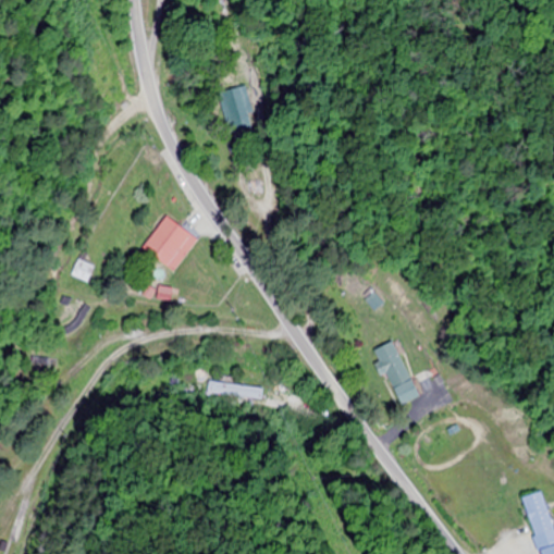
[(231,132),(254,127),(246,85),(223,89),(231,132)]
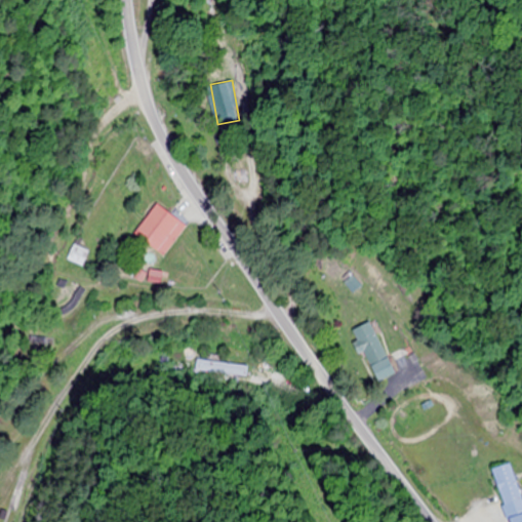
[(189,225),(157,202),(134,233),(166,255),(189,225)]
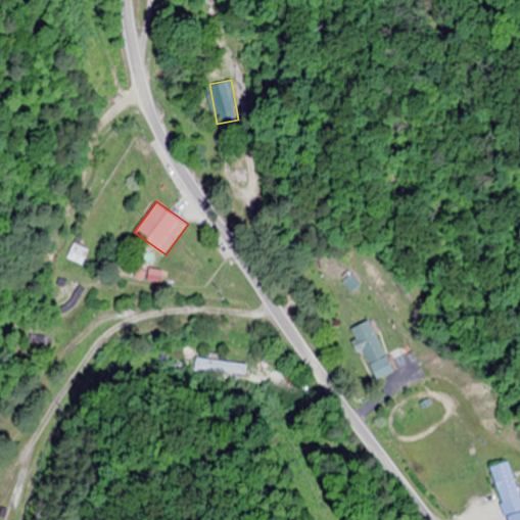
[(90,248),(77,243),(72,257),(85,263),(90,248)]
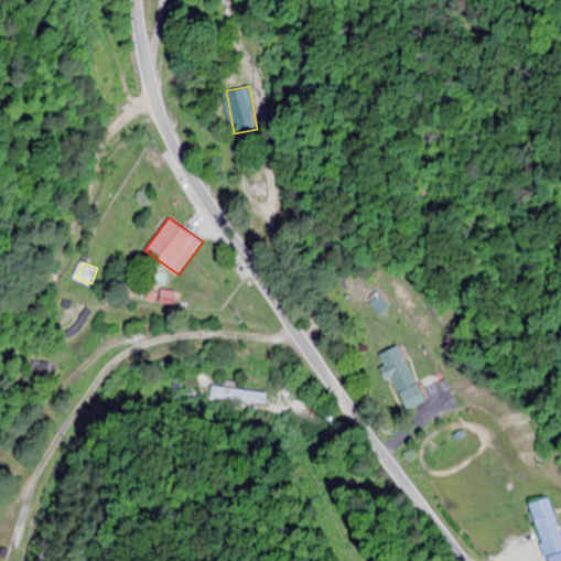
[(424,402),(402,344),(379,353),(402,411),(424,402)]
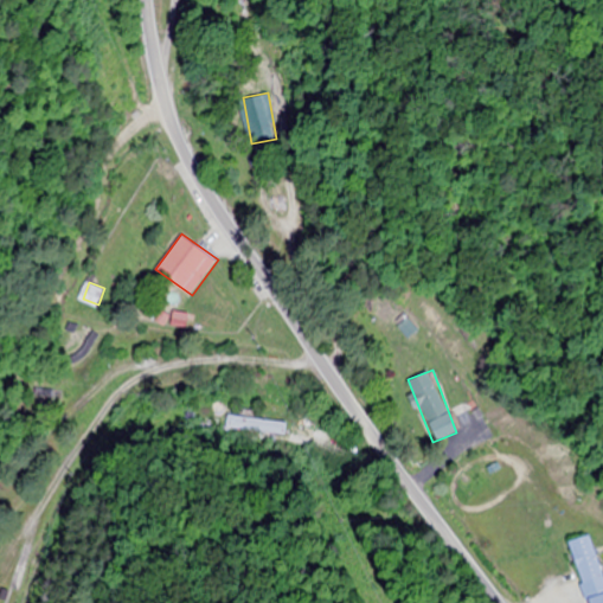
[(568,540),(582,585),(590,582),(594,595),(584,597),(585,602),(602,602),(602,566),(591,533),(568,540)]
